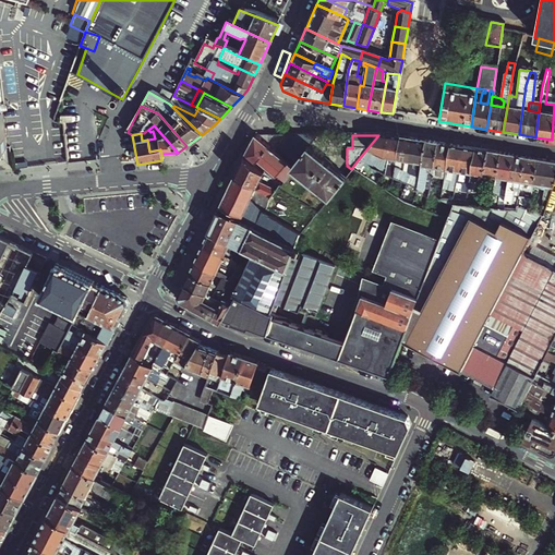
[(395,163),(399,139),(378,135),(357,161),(382,176),(387,160),(395,163)]
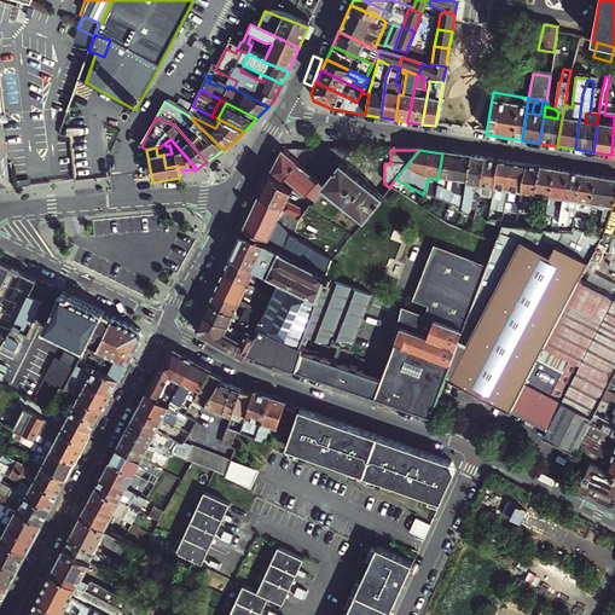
[(302,172),(300,151),(295,151),(296,158),(288,156),(280,151),(271,169),(283,179),(313,204),(323,191),(325,187),(302,172)]
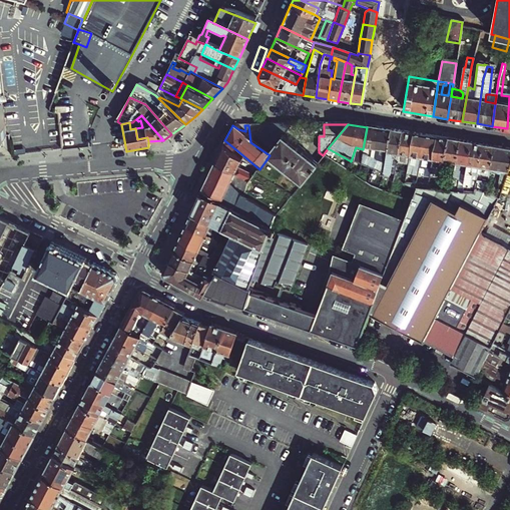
[(249,125),(280,141),(283,136),(291,125),(249,125)]
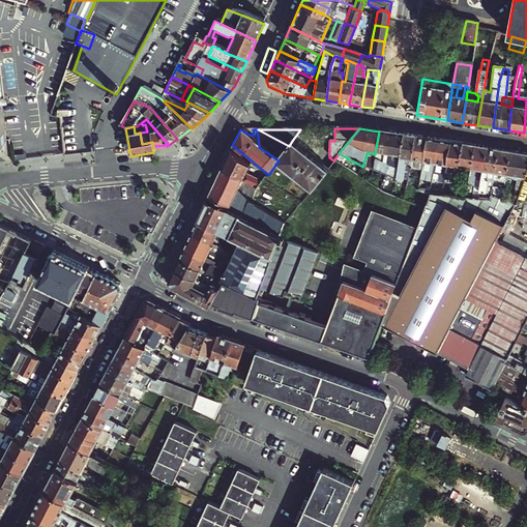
[(385,164),(389,134),(379,132),(375,154),(368,152),(362,167),(388,177),(391,167),(385,164)]
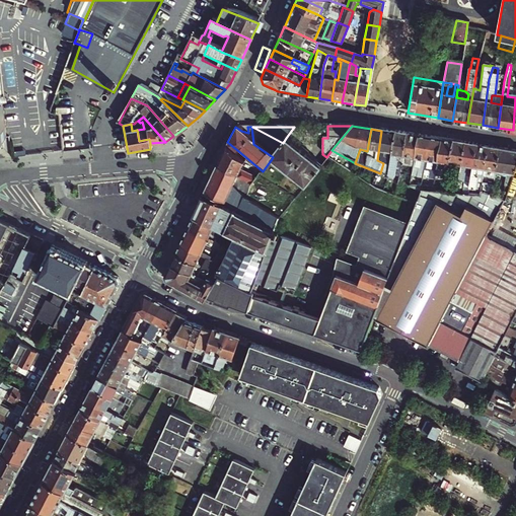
[(394,133),(381,131),(377,160),(383,163),(380,173),(385,175),(394,133)]
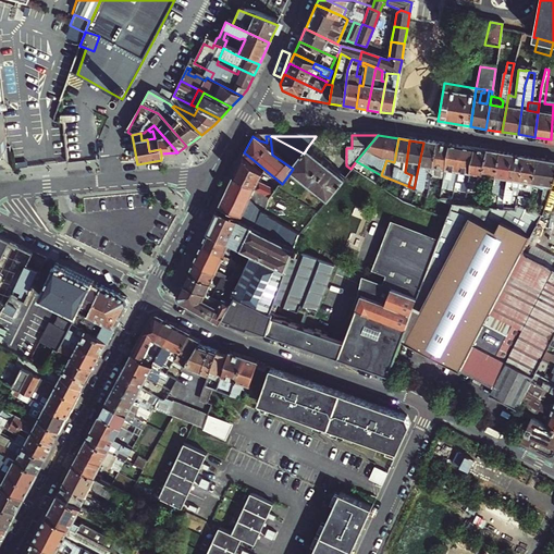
[(429,175),(435,144),(423,143),(414,188),(414,191),(419,192),(423,174),(429,175)]
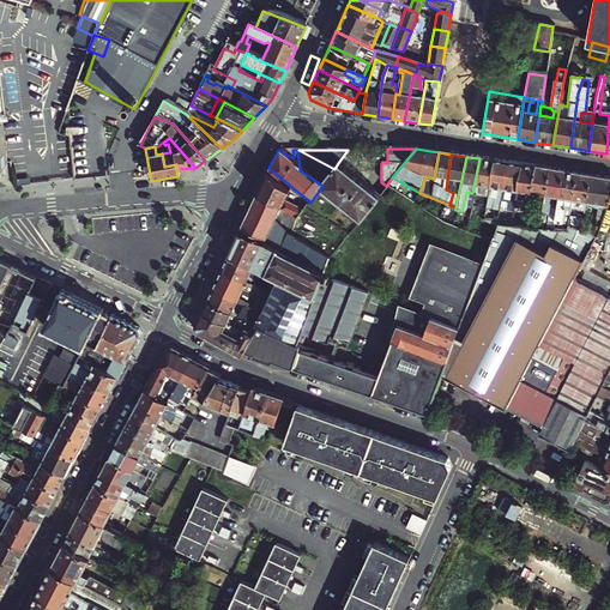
[(494,161),(479,158),(472,193),(471,195),(485,199),(489,185),(494,161)]
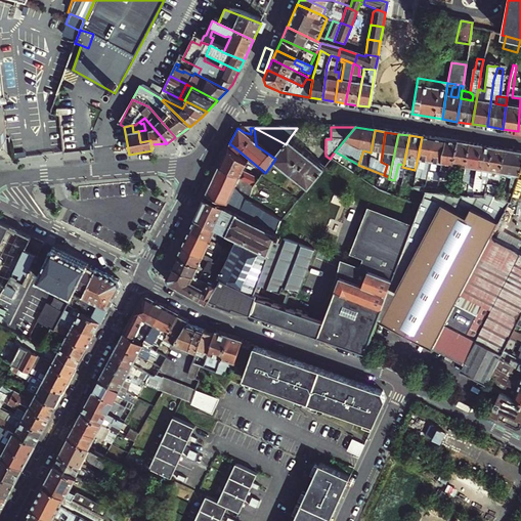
[(425,183),(429,163),(433,139),(422,137),(418,158),(415,170),(414,173),(419,174),(418,179),(421,179),(420,182),(425,183)]
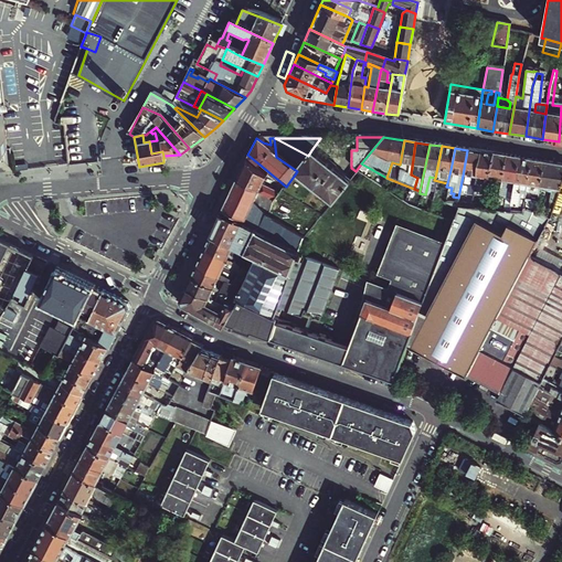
[(311,150),(308,156),(297,171),(295,175),(330,202),(348,180),(311,150)]
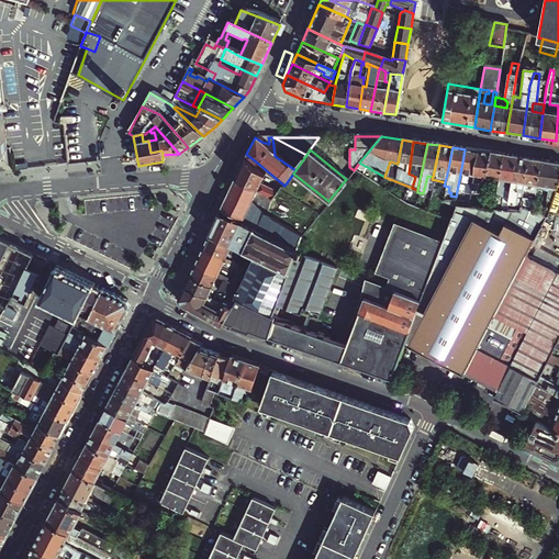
[(478,152),(465,149),(460,175),(468,177),(468,180),(465,180),(462,192),(471,193),(478,152)]
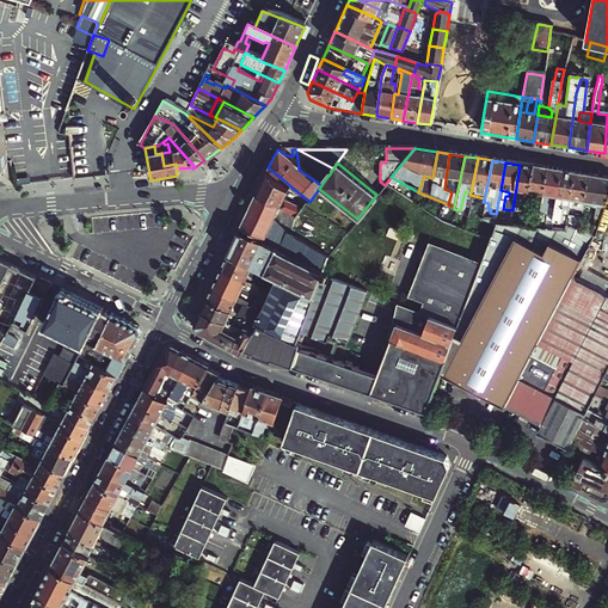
[(520,165),(513,210),(511,216),(510,225),(517,226),(521,201),(527,202),(533,167),(520,165)]
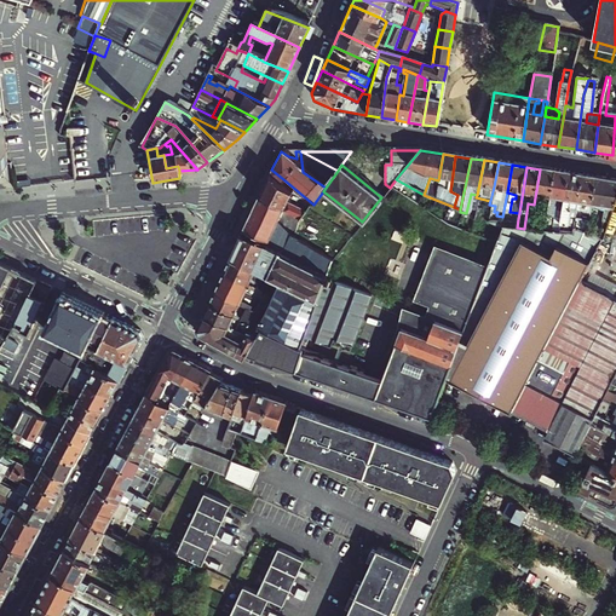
[(271,170),(269,174),(280,184),(283,179),(271,170)]
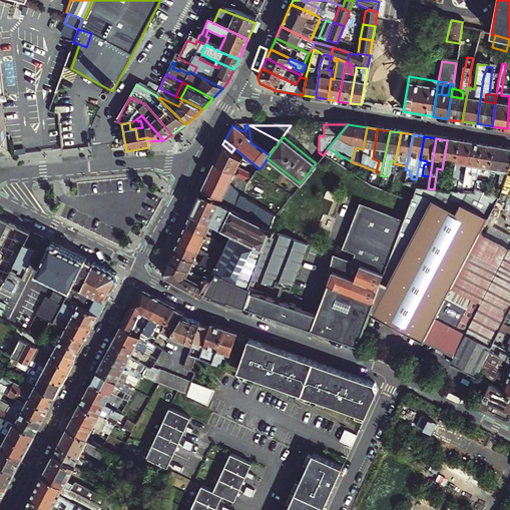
[(459,142),(447,140),(442,169),(454,172),(459,142)]
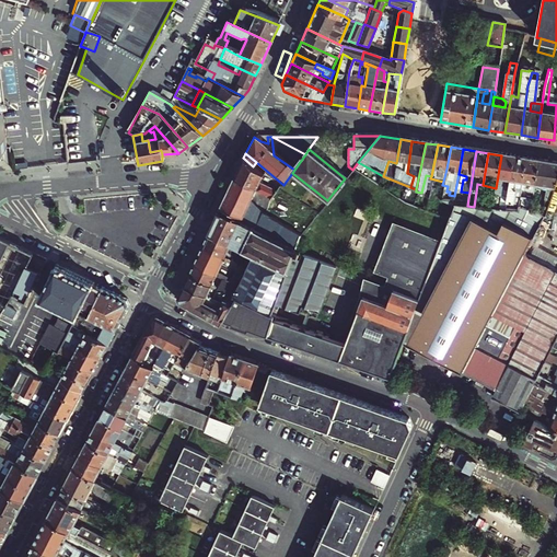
[(501,155),(496,188),(495,199),(492,209),(491,212),(498,213),(501,188),(508,189),(513,158),(501,155)]
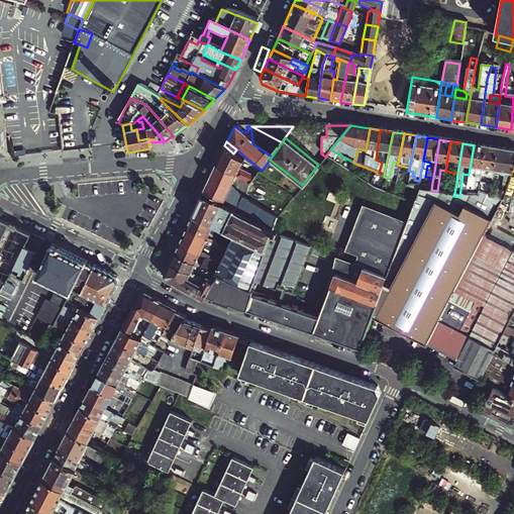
[(224,145),(215,164),(250,181),(257,172),(233,153),(224,145)]
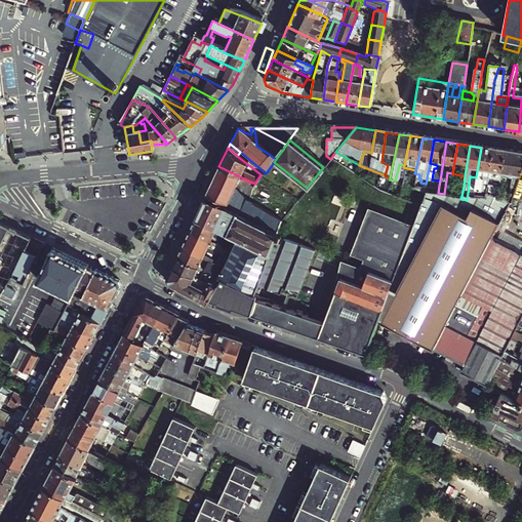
[(493,150),(481,148),(476,177),(473,201),(476,201),(484,202),(484,199),(485,196),(481,195),(483,181),(488,181),(493,150)]
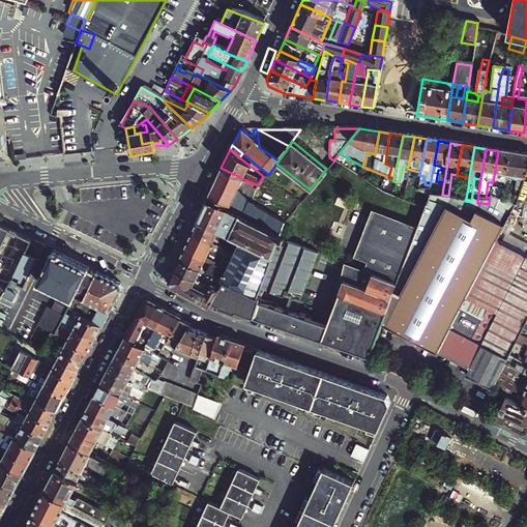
[(509,153),(498,151),(493,182),(501,184),(504,184),(504,183),(509,153)]
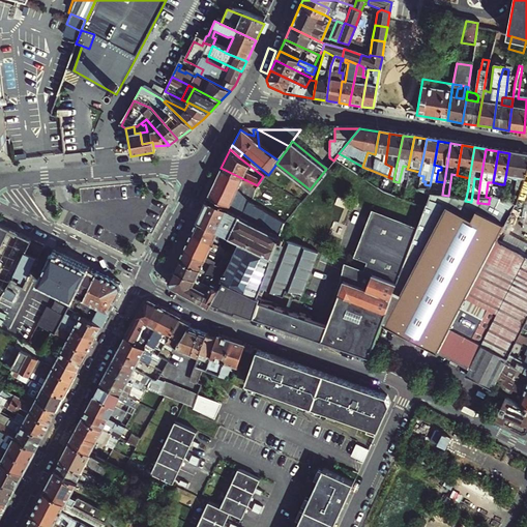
[(522,186),(526,169),(526,155),(509,153),(504,183),(504,184),(502,194),(501,203),(509,205),(511,207),(514,209),(515,209),(517,204),(513,203),(515,184),(522,186)]
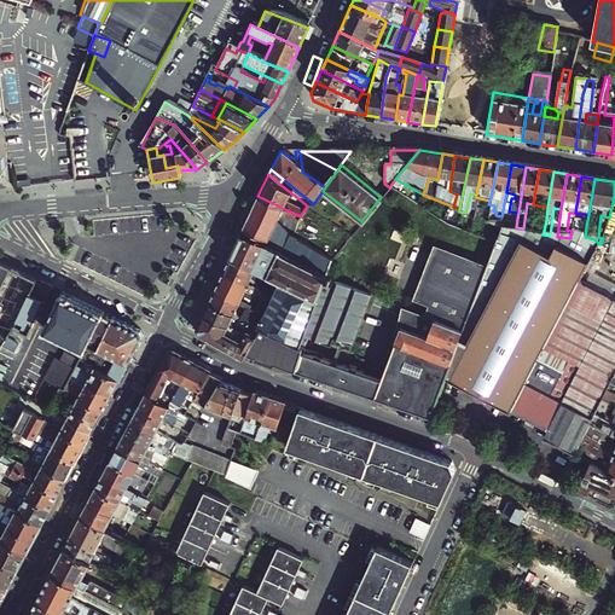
[(470,193),(465,213),(471,214),(471,213),(473,208),(475,197),(476,195),(470,193)]
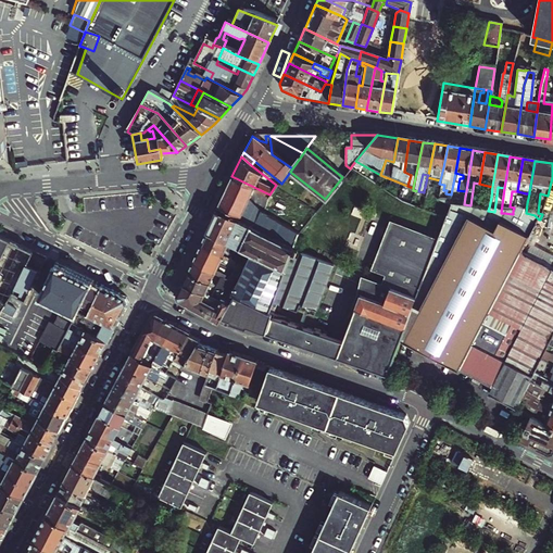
[(231,176),(227,187),(247,198),(248,198),(264,203),(264,201),(269,195),(231,176)]
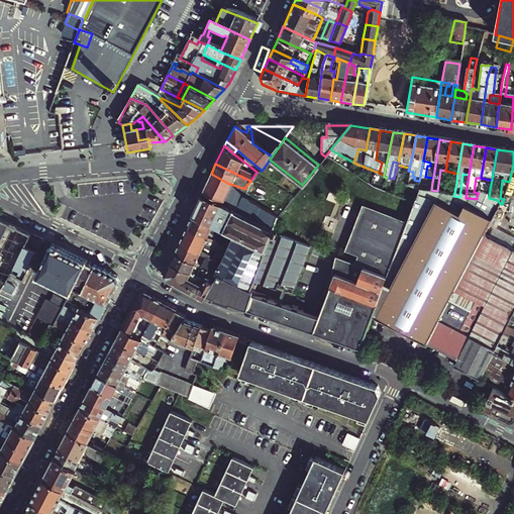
[(229,184),(211,174),(201,194),(270,231),(274,219),(241,200),(245,189),(230,184),(229,184)]
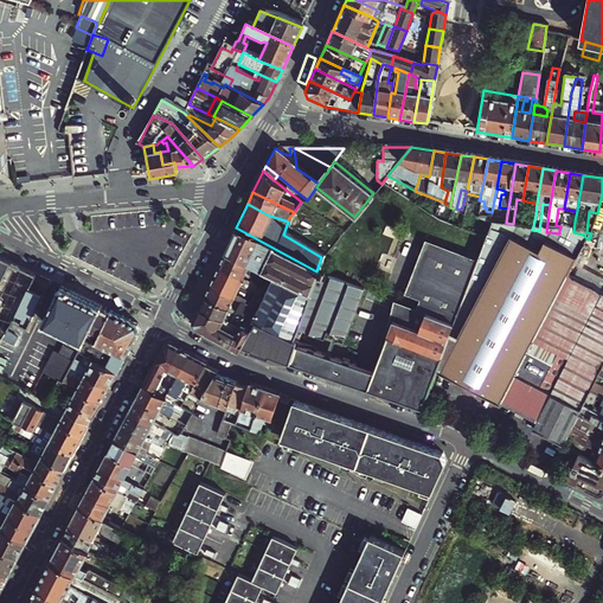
[(591,233),(597,213),(589,211),(587,232),(591,233)]
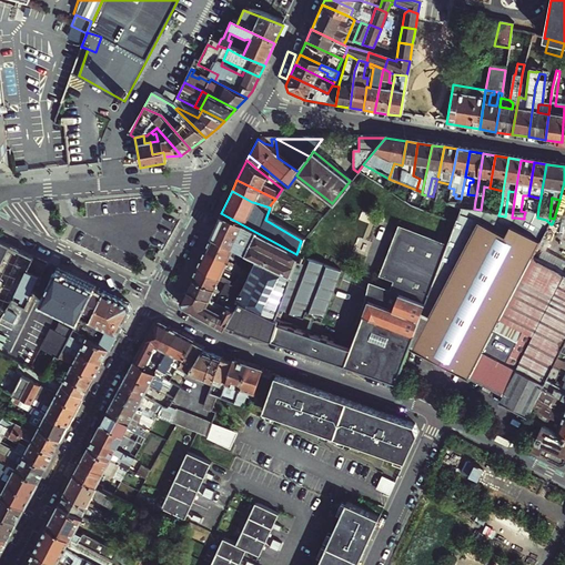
[(475,201),(461,199),(460,207),(458,208),(474,209),(475,201)]
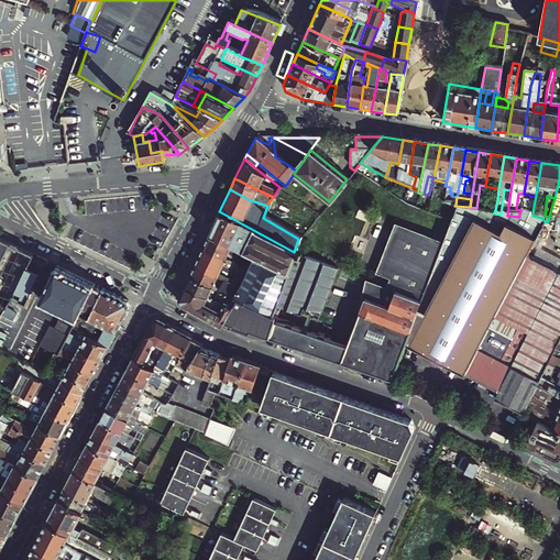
[(482,209),(495,210),(497,200),(483,198),(482,209)]
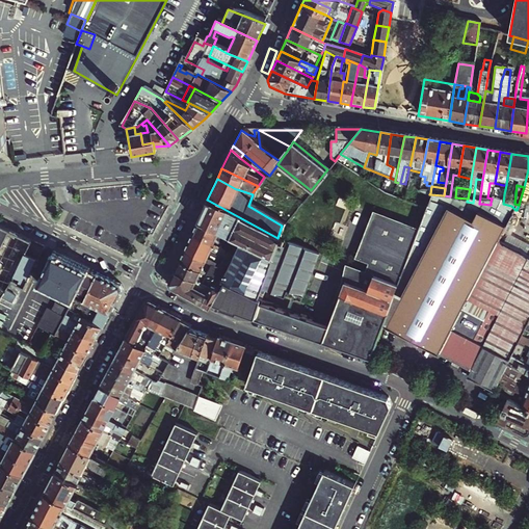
[(497,203),(503,204),(504,194),(501,193),(496,193),(496,190),(494,190),(492,199),(491,202),(497,203)]
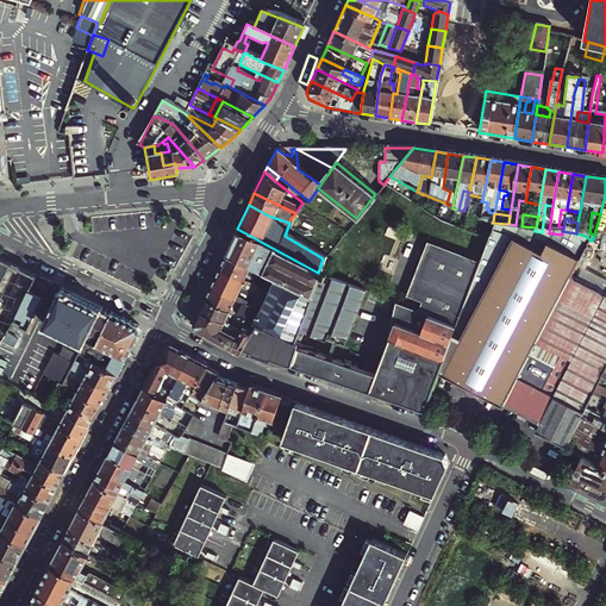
[(562,235),(553,233),(549,233),(542,232),(535,231),(536,227),(522,226),(516,225),(508,224),(492,223),(476,262),(441,361),(436,373),(503,407),(570,280),(591,241),(588,238),(586,236),(576,233),(569,232),(562,231),(562,235)]
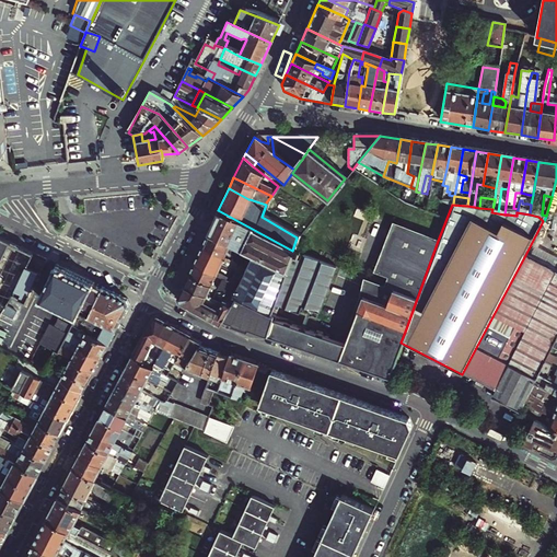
[(291,254),(217,213),(206,234),(241,252),(250,257),(285,274),(289,260),(290,258),(291,254)]
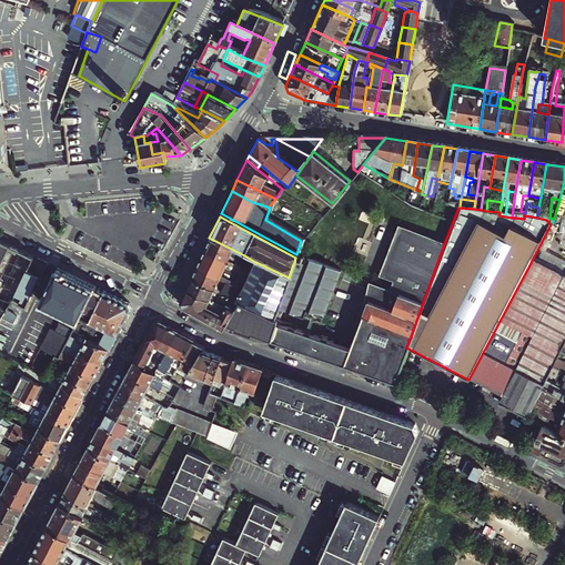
[(411,336),(444,244),(399,226),(386,260),(381,278),(391,281),(387,289),(382,305),(366,300),(349,351),(346,357),(343,356),(341,363),(342,366),(392,384),(406,347),(411,336)]
